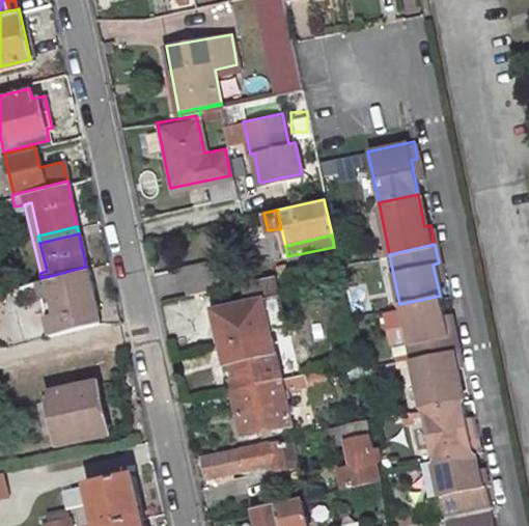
[(219,285),(214,258),(181,266),(186,293),(219,285)]
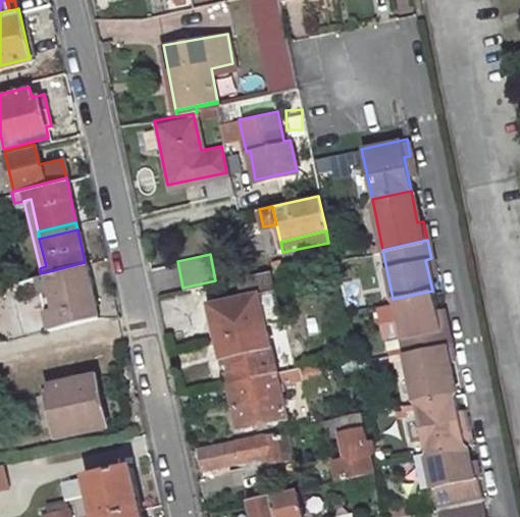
[(46,312),(49,326),(97,315),(85,262),(45,272),(54,310),(46,312)]
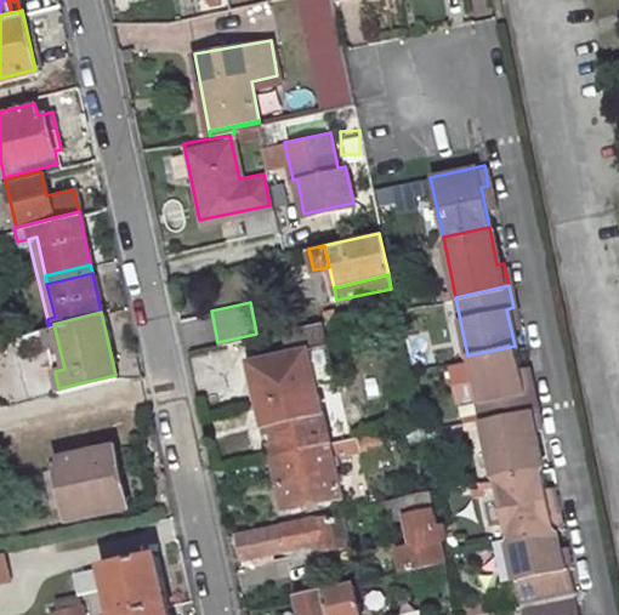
[(18,332),(15,320),(0,324),(0,337),(9,335),(18,332)]
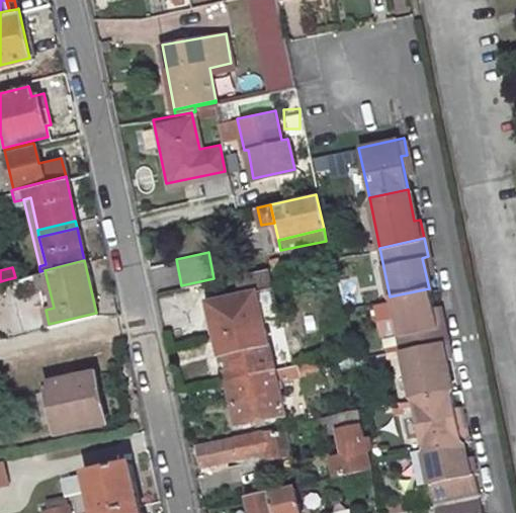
[(39,271),(15,277),(7,279),(9,287),(38,280),(46,310),(54,308),(45,270),(39,271)]
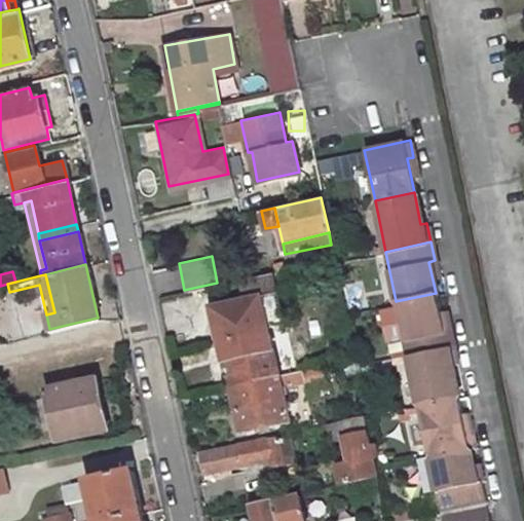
[(276,290),(213,304),(230,384),(277,374),(266,325),(283,322),(276,290)]
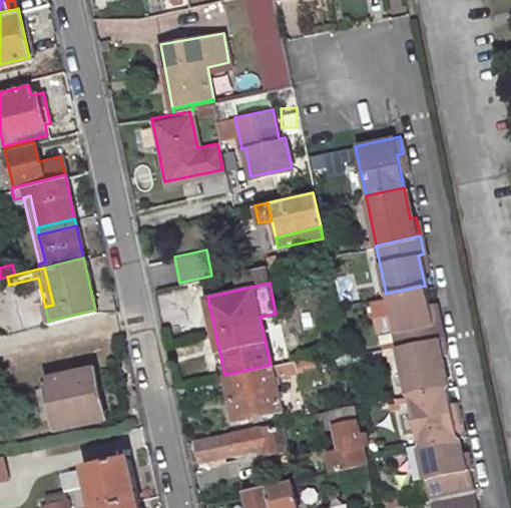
[(386,294),(396,345),(441,336),(437,317),(432,318),(425,286),(386,294)]
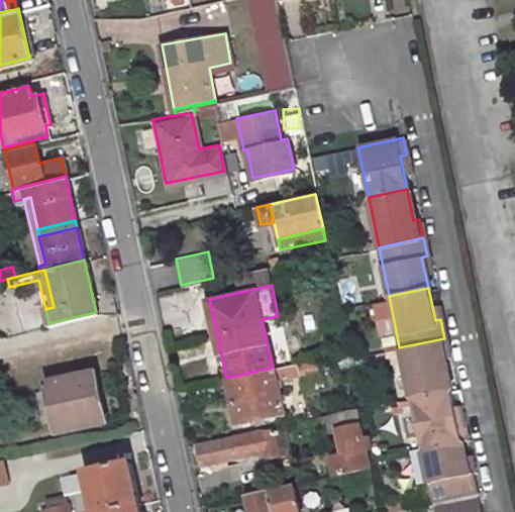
[(399,347),(410,398),(449,389),(442,355),(447,354),(444,338),(399,347)]
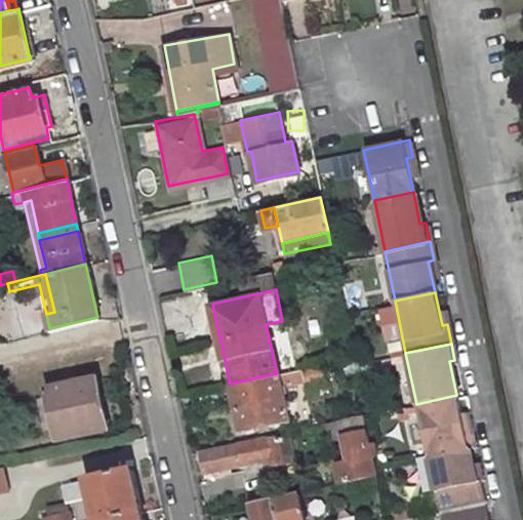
[(320,364),(299,368),(303,378),(303,381),(323,376),(320,364)]
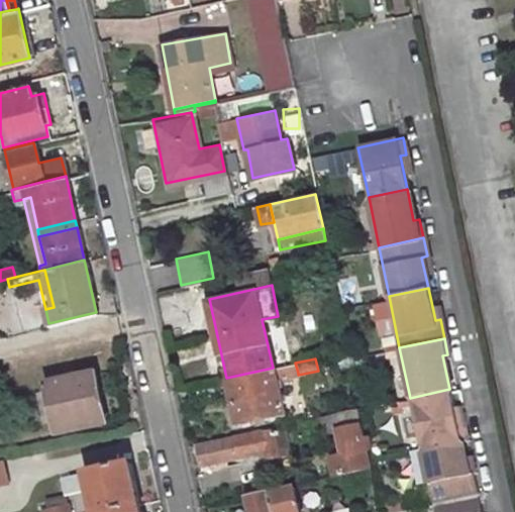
[(273,368),(275,378),(298,373),(295,363),(273,368)]
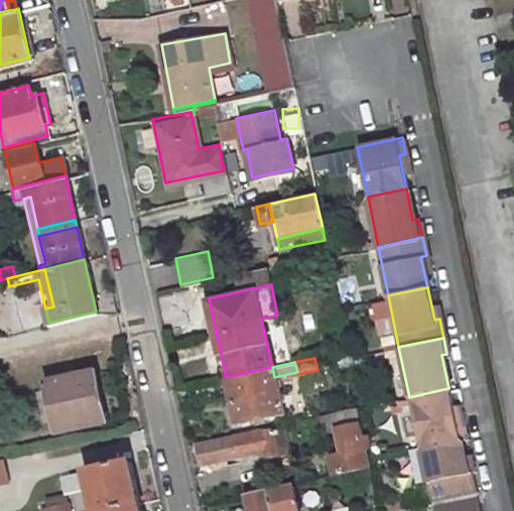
[(281,411),(274,377),(272,367),(226,377),(236,421),(281,411)]
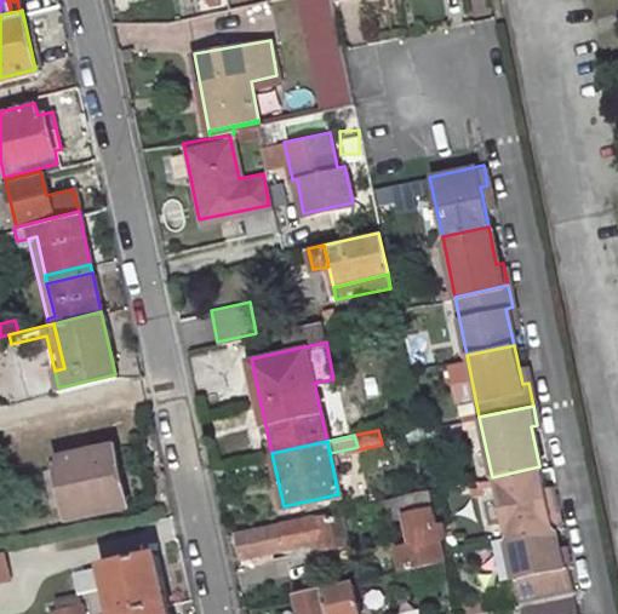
[(124,501),(110,445),(53,458),(67,516),(124,501)]
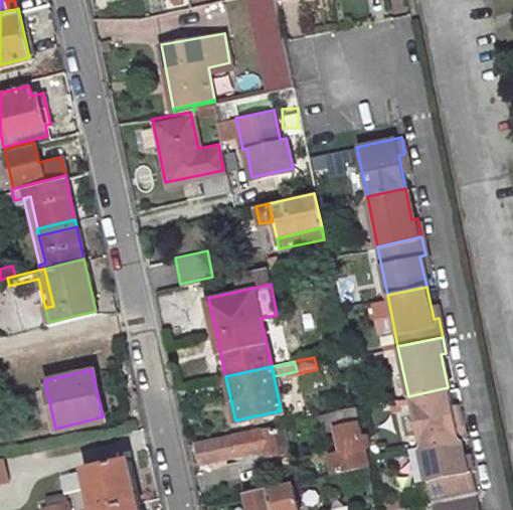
[(448,387),(408,396),(418,446),(458,438),(464,438),(459,418),(454,419),(448,387)]
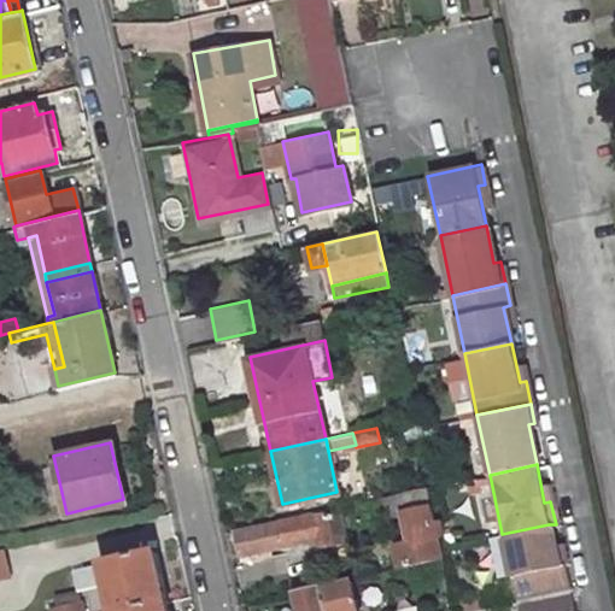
[(405,511),(415,560),(440,556),(423,488),(375,498),(380,516),(405,511)]
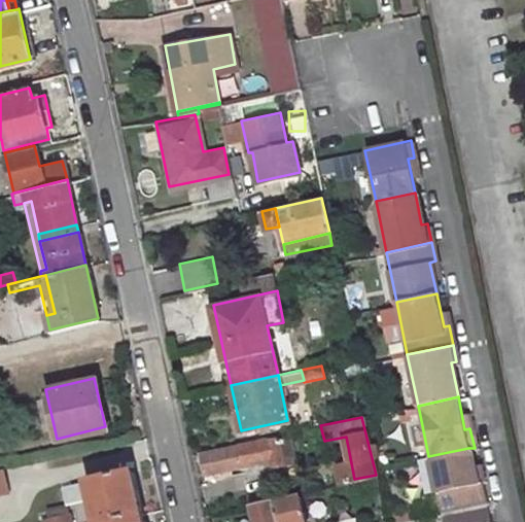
[(271,462),(284,459),(278,437),(200,453),(204,473),(269,458),(271,462)]
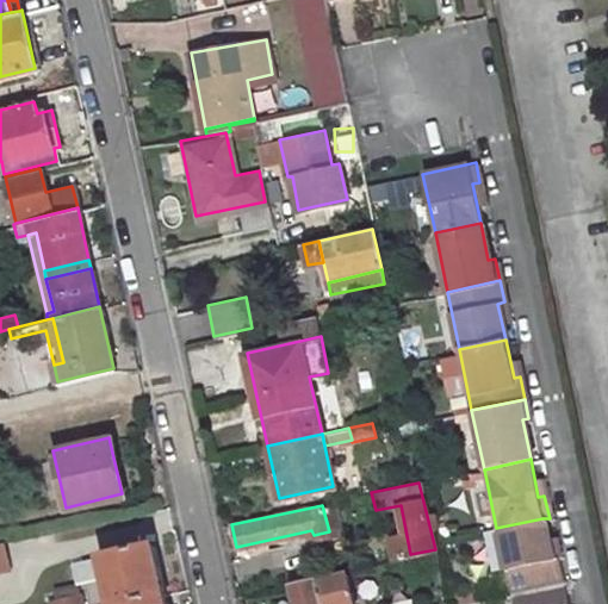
[(550,555),(543,518),(496,528),(508,584),(560,574),(557,553),(550,555)]
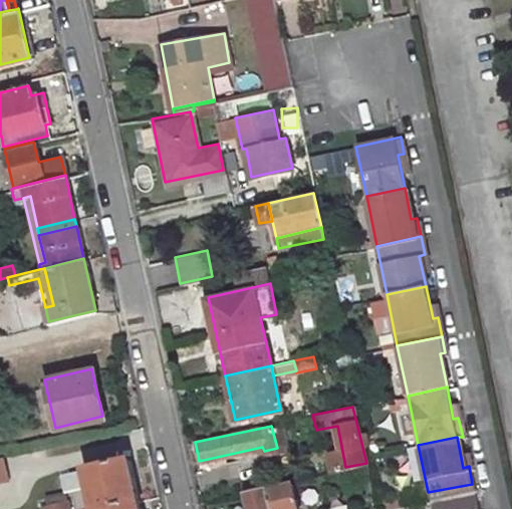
[(139,508),(128,457),(82,467),(92,508),(139,508)]
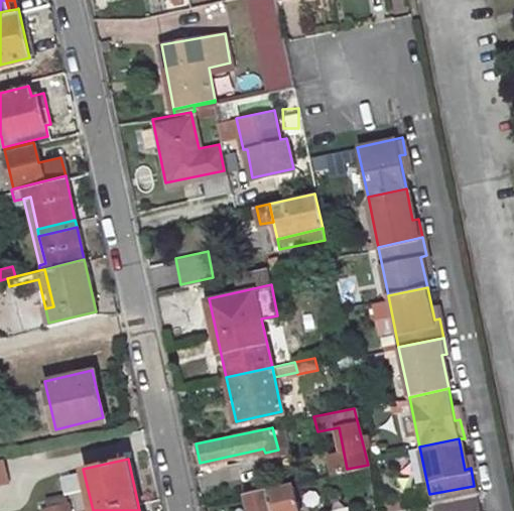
[(296,510),(290,481),(244,491),(248,510),(296,510)]
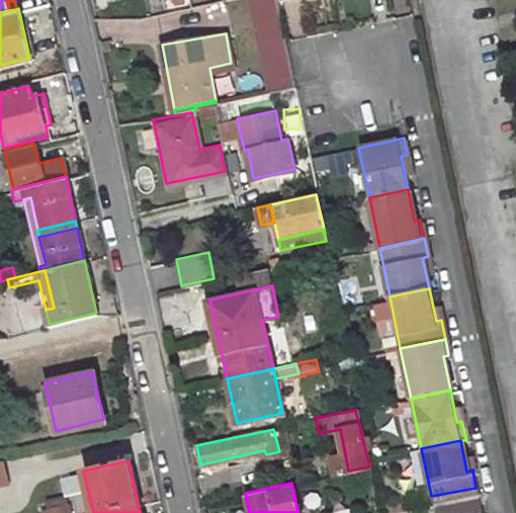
[(46,506),(47,512),(67,512),(64,494),(49,497),(51,505),(46,506)]
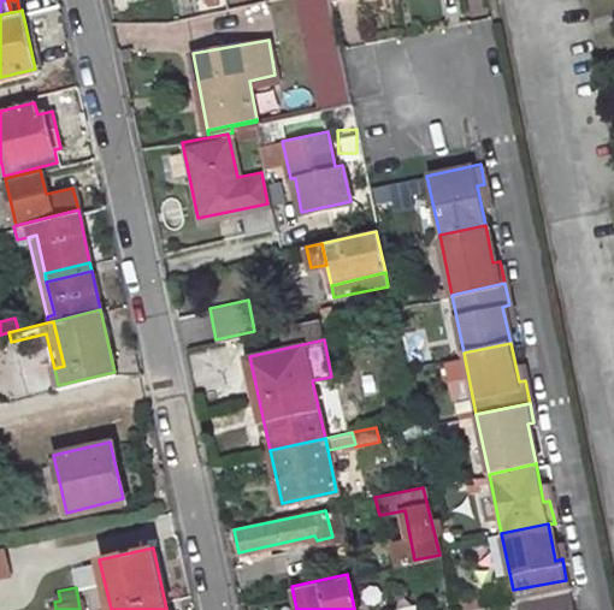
[(572,609),(570,593),(515,604),(515,609),(572,609)]
